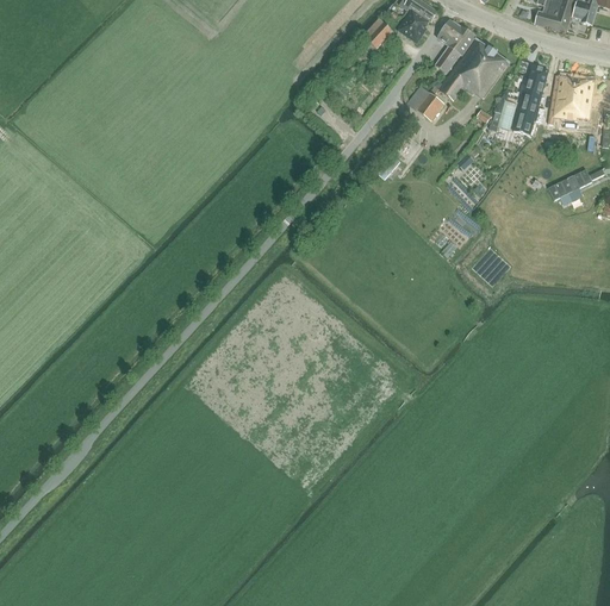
[(406,0),(405,2),(412,7),(430,19),(433,20),(439,10),(424,0),(406,0)]
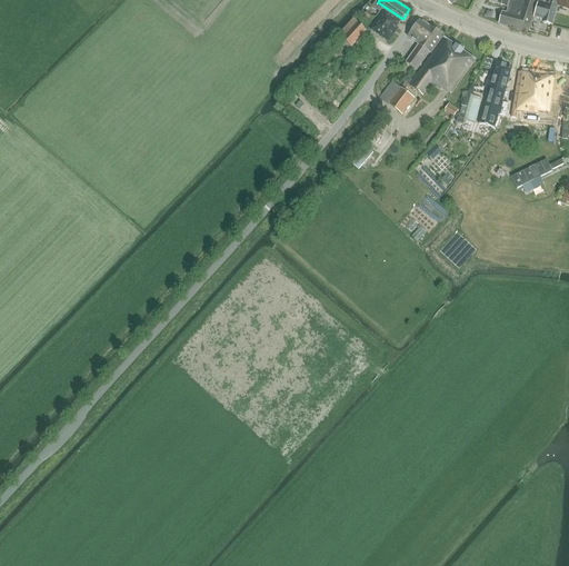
[(502,10),(498,21),(498,22),(528,31),(532,15),(541,18),(541,20),(552,23),(558,5),(568,7),(568,5),(568,0),(508,0),(506,11),(502,10)]
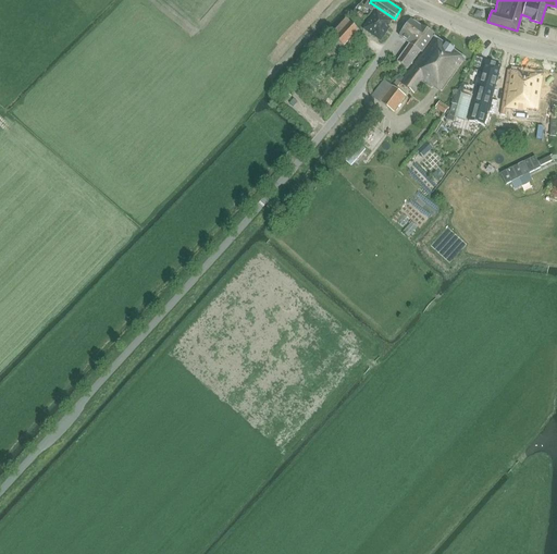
[(390,23),(393,17),(376,7),(363,26),(382,38),(391,24),(390,23)]
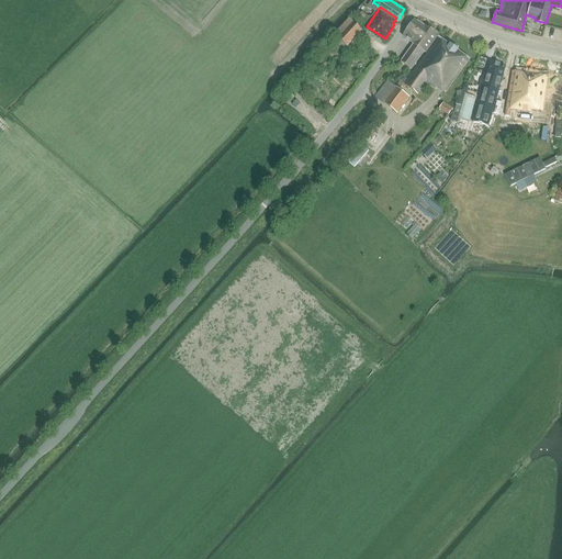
[(334,32),(347,44),(362,28),(349,17),(334,32)]
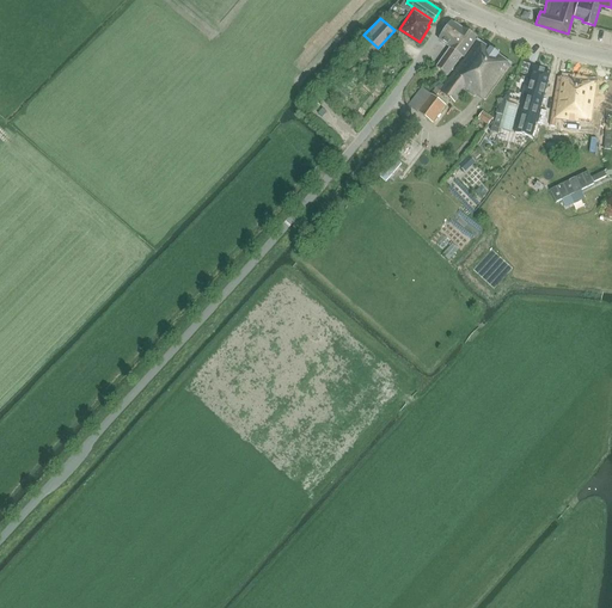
[(451,75),(478,37),(477,37),(478,36),(470,30),(461,24),(461,25),(451,18),(438,37),(450,45),(435,65),(447,73),(451,75)]
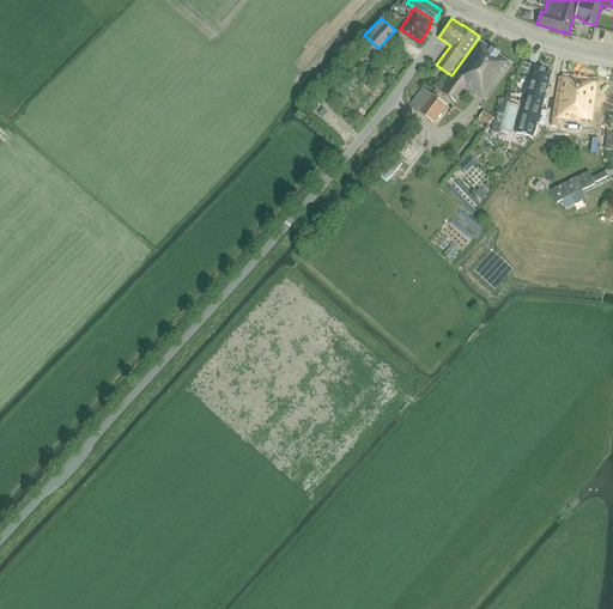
[(451,75),(441,89),(455,101),(465,87),(475,96),(477,93),(485,98),(513,61),(479,37),(451,75)]
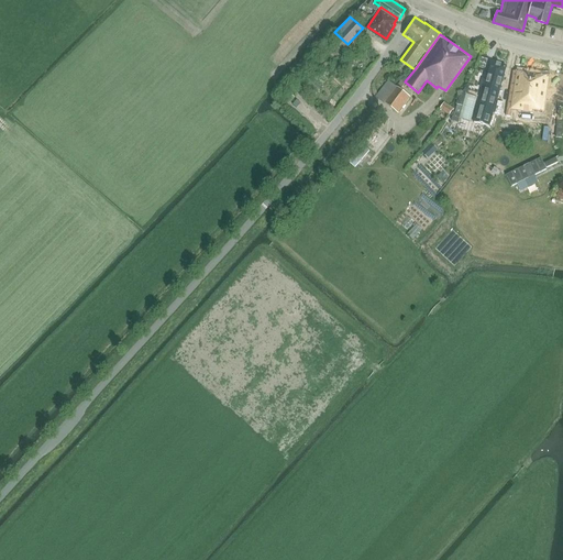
[(489,124),(493,112),(495,102),(506,64),(492,59),(486,77),(483,76),(479,85),(484,86),(474,120),(489,124)]
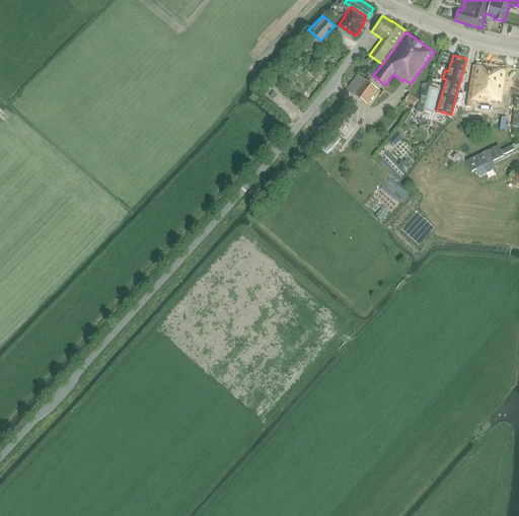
[(500,99),(505,68),(473,64),(467,96),(500,99)]
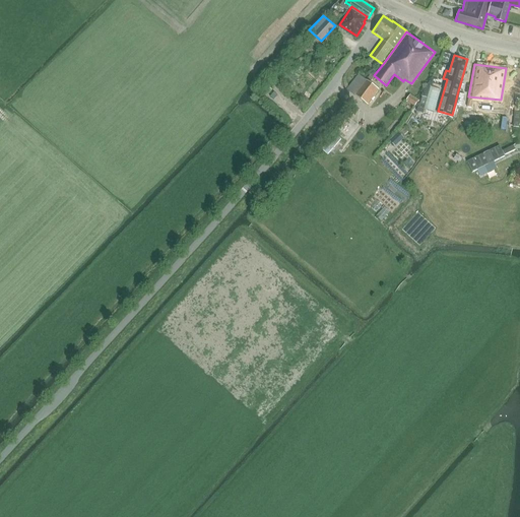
[(374,75),(370,72),(369,74),(366,78),(358,72),(346,86),(354,92),(354,93),(361,99),(368,103),(379,87),(370,81),(374,75)]
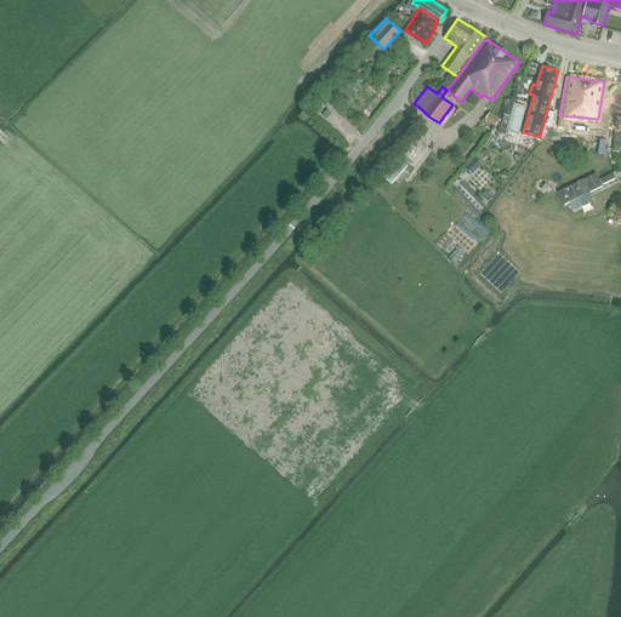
[(505,113),(500,126),(507,129),(507,127),(519,131),(527,104),(514,101),(513,100),(510,114),(505,113)]
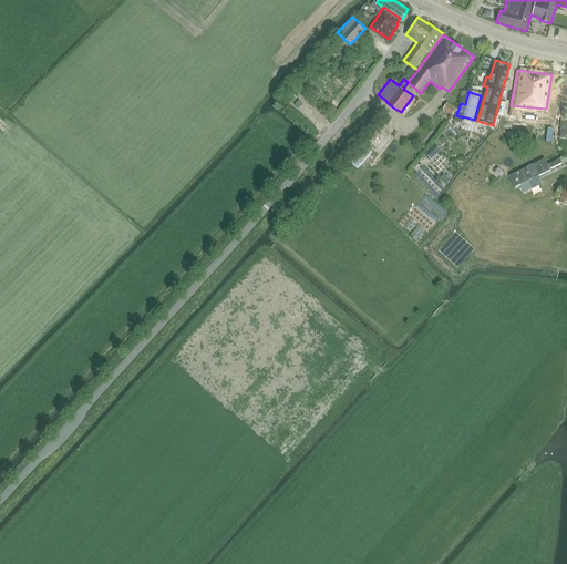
[(447,101),(443,108),(453,114),(457,108),(447,101)]
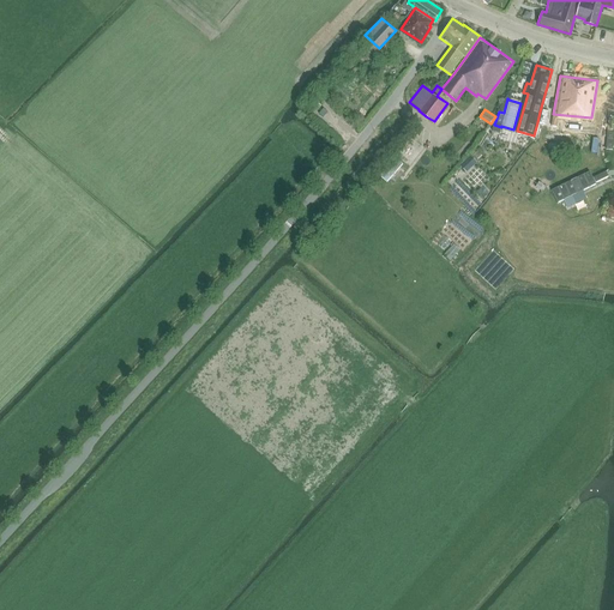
[(338,114),(331,119),(337,130),(345,126),(338,114)]
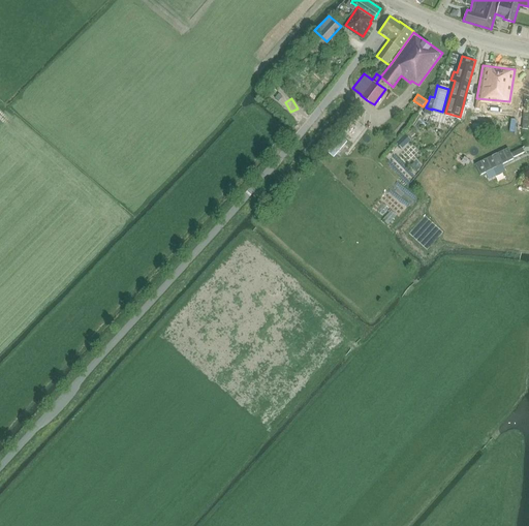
[(389,207),(381,216),(389,222),(396,212),(389,207)]
